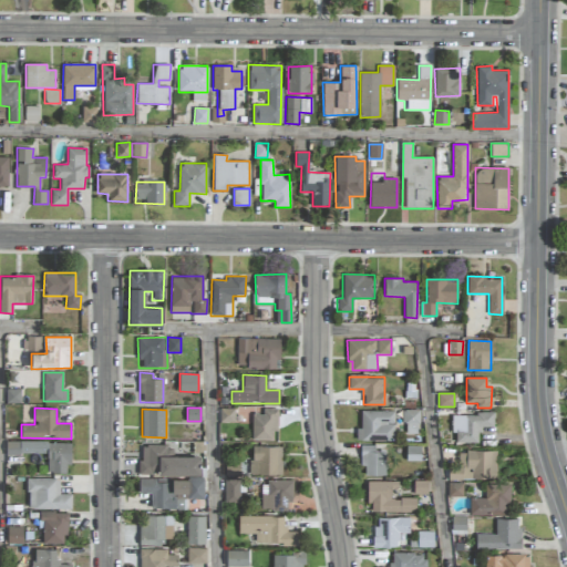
[(220,409),(220,422),(234,422),(234,409),(220,409)]
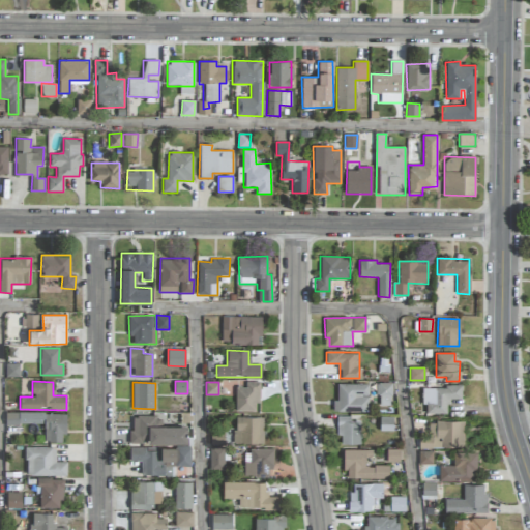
[(236,387),(235,411),(255,411),(256,403),(259,403),(260,383),(245,383),(245,387),(236,387)]
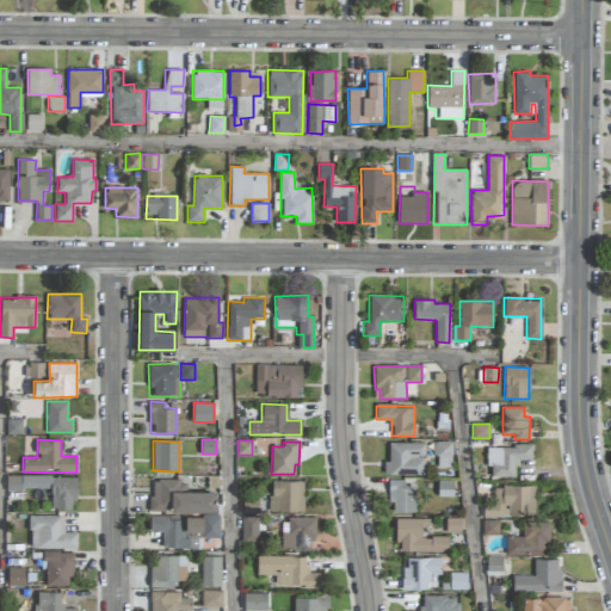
[(425,475),(425,443),(387,442),(387,474),(425,475)]
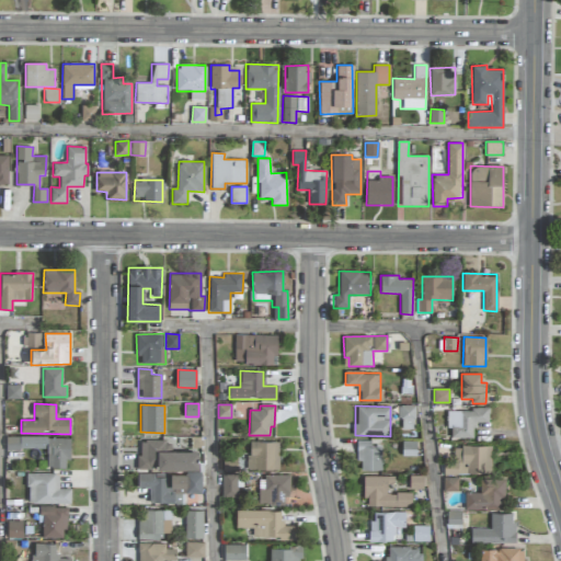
[(413,405),(399,405),(400,430),(414,430),(413,405)]
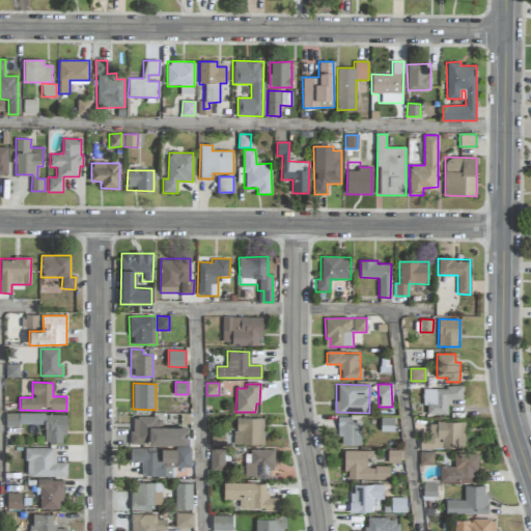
[(448,415),(449,400),(462,400),(463,388),(423,387),(423,414),(448,415)]
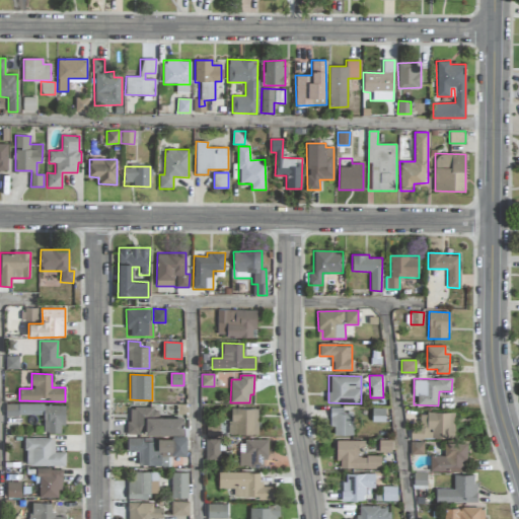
[(63,403),(6,404),(6,416),(44,416),(44,433),(64,432),(63,403)]
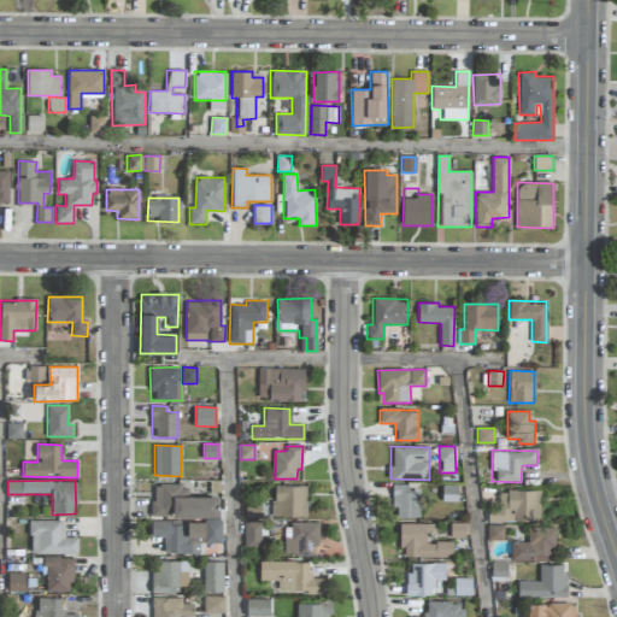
[(152,516),(218,517),(218,497),(188,495),(188,485),(153,485),(152,516)]
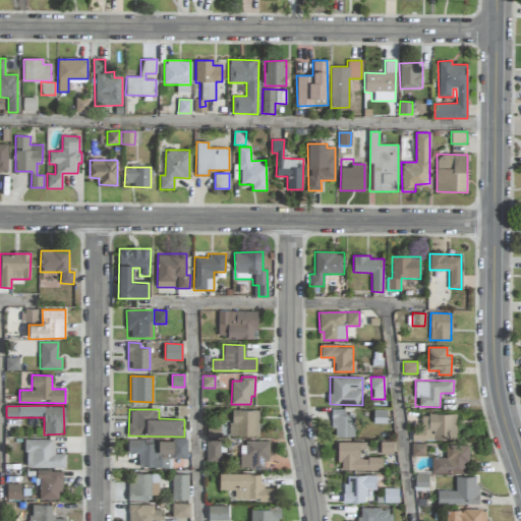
[(354,437),(354,414),(344,414),(344,409),(332,409),(333,437),(354,437)]
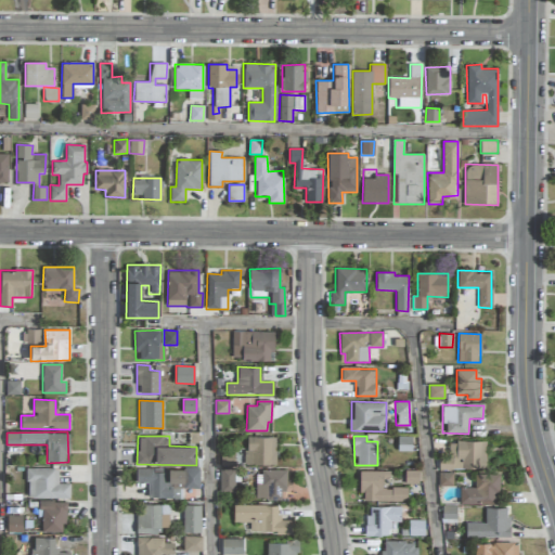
[(275,465),(276,437),(246,437),(245,464),(275,465)]
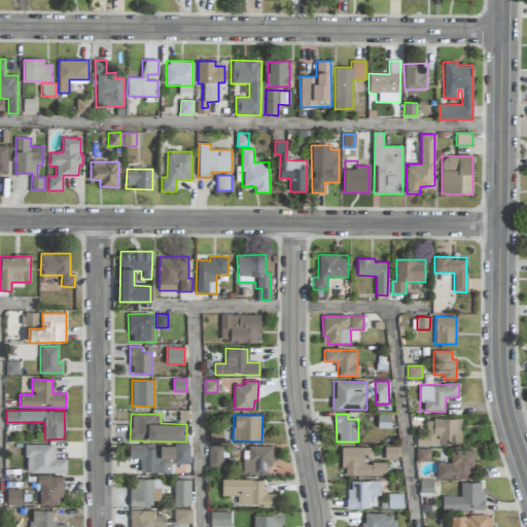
[(461,419),(426,420),(426,434),(417,434),(417,446),(461,445),(461,419)]
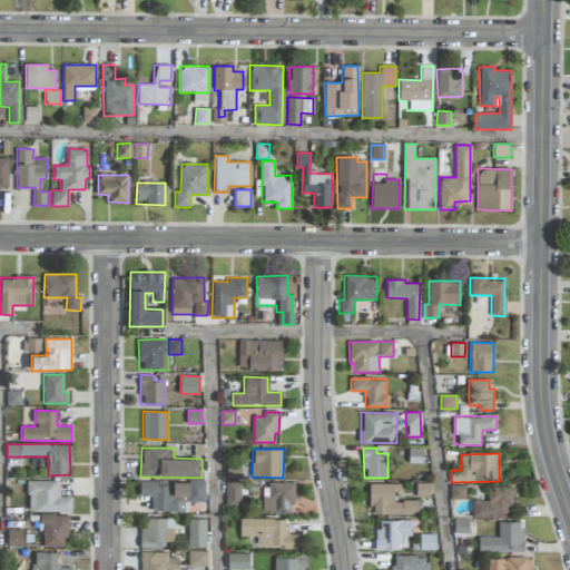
[(228,478),(241,478),(241,465),(227,465),(228,478)]
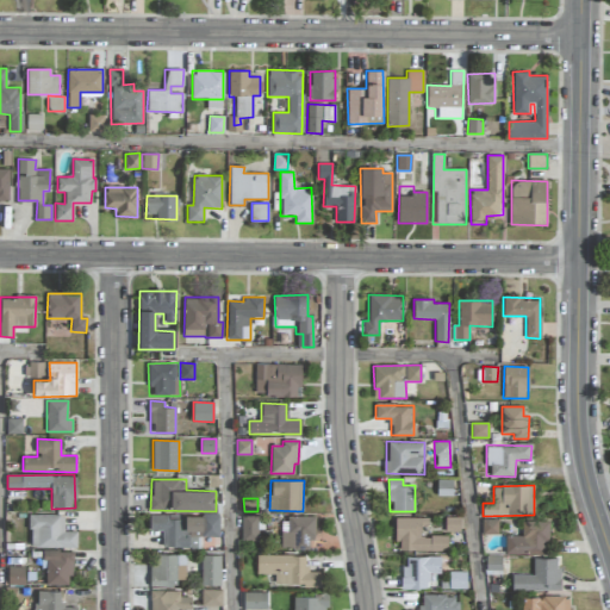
[(76,548),(76,531),(63,531),(64,515),(29,515),(29,547),(76,548)]
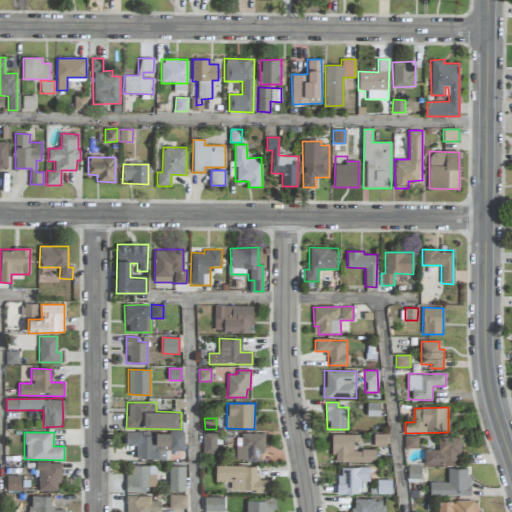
[(136,459),(168,460),(168,450),(183,451),(184,434),(126,432),(125,445),(137,446),(136,459)]
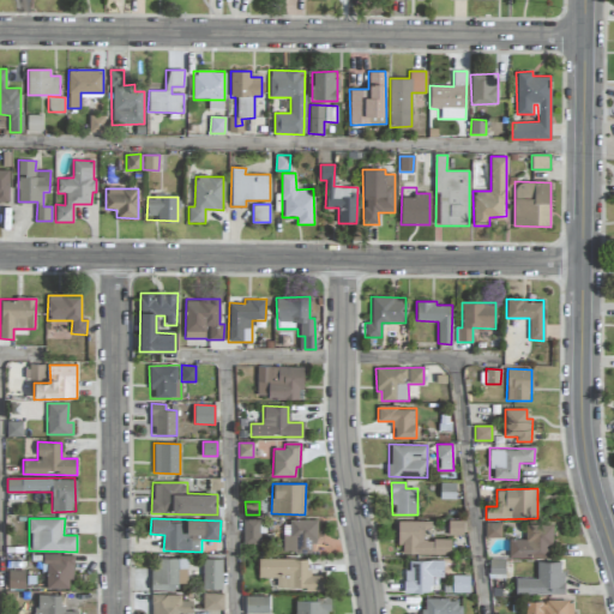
[(244,543),(259,545),(260,518),(245,518),(244,543)]
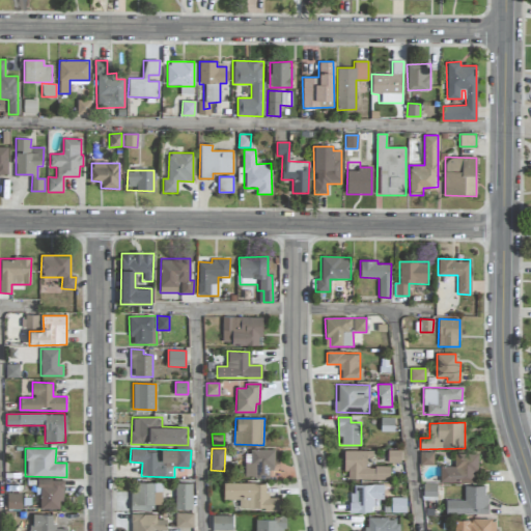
[(273,449),(250,449),(250,463),(245,462),(245,478),(273,478),(273,449)]
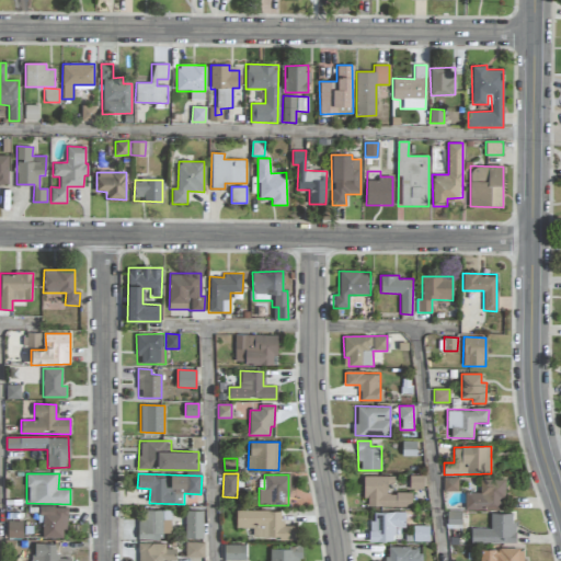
[(411,506),(412,493),(387,493),(387,483),(395,483),(395,477),(365,476),(364,506),(411,506)]
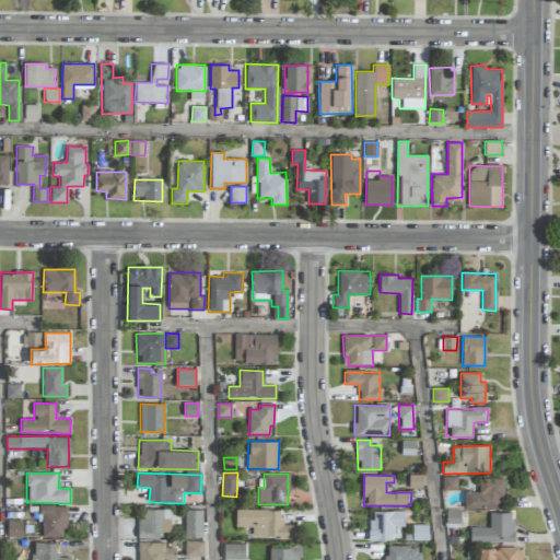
[(457,490),(456,477),(443,477),(443,490),(457,490)]
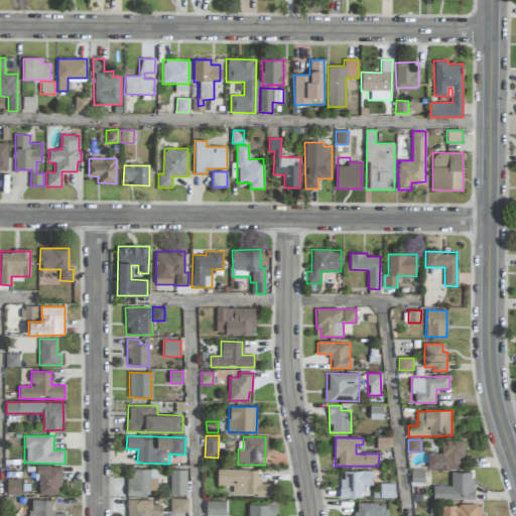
[(460,469),(460,461),(464,461),(465,441),(441,440),(441,454),(427,454),(427,469),(460,469)]
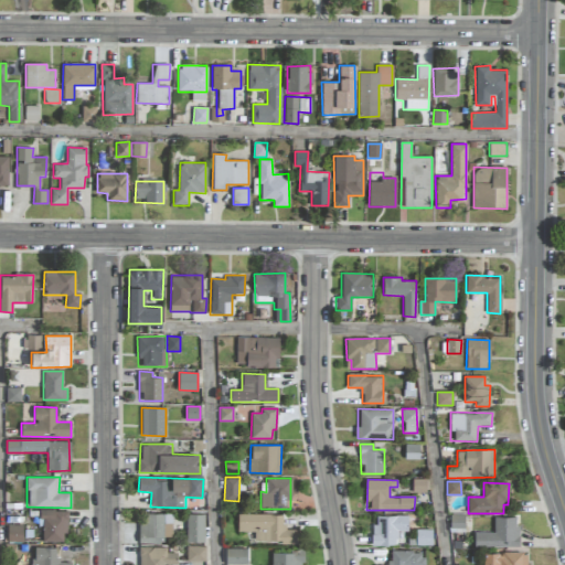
[(41,541),(66,542),(66,510),(41,510),(41,541)]
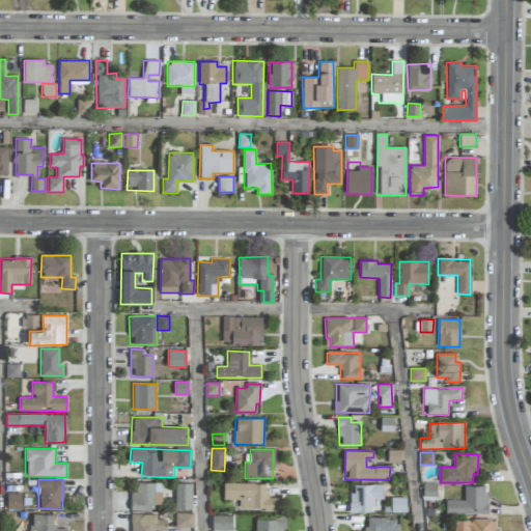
[(161,505),(162,483),(131,482),(130,510),(154,510),(154,504),(161,505)]
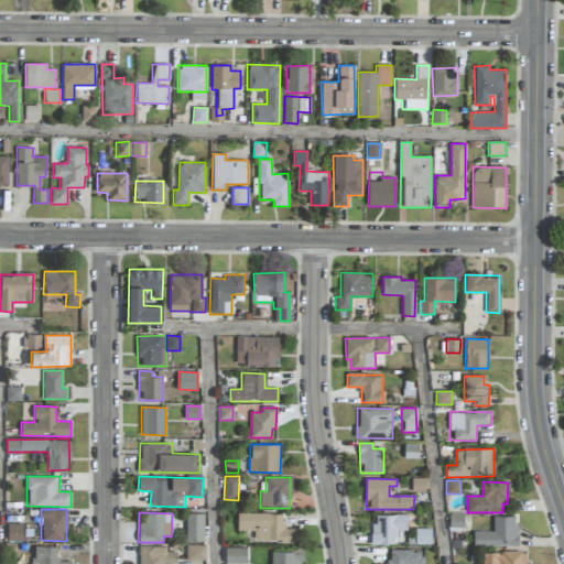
[(237,531),(255,531),(255,541),(297,542),(297,529),(283,529),(283,513),(237,512),(237,531)]
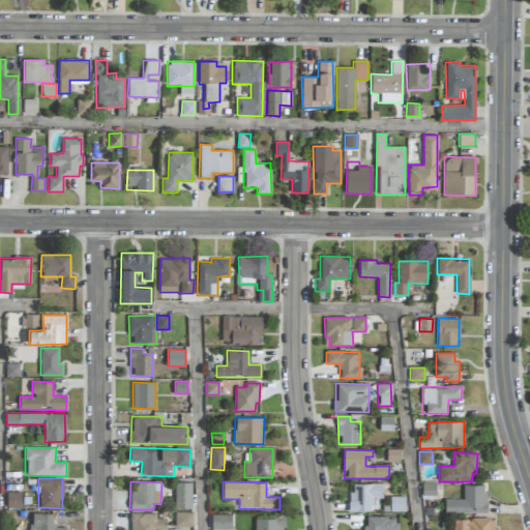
[(174,508),(192,508),(192,483),(175,482),(174,508)]
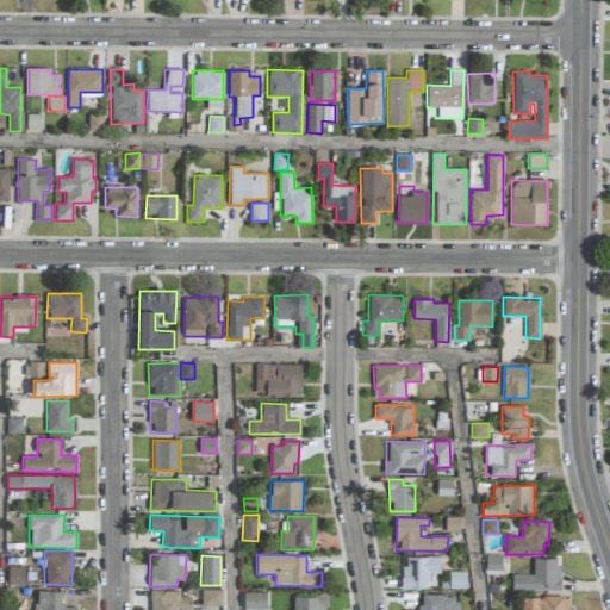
[(500,555),(486,555),(486,570),(500,570),(500,555)]
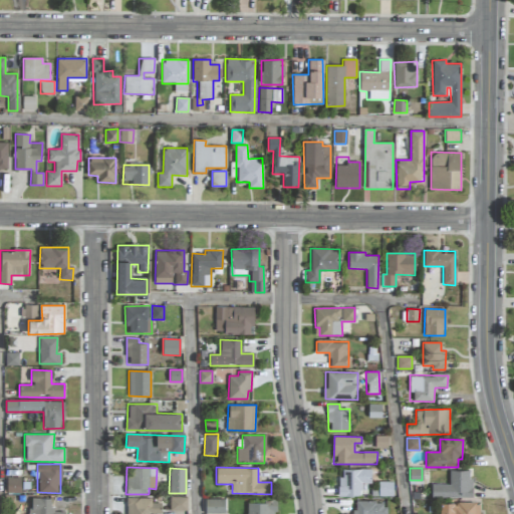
[(370,469),(339,470),(339,496),(360,496),(360,483),(371,483),(370,469)]
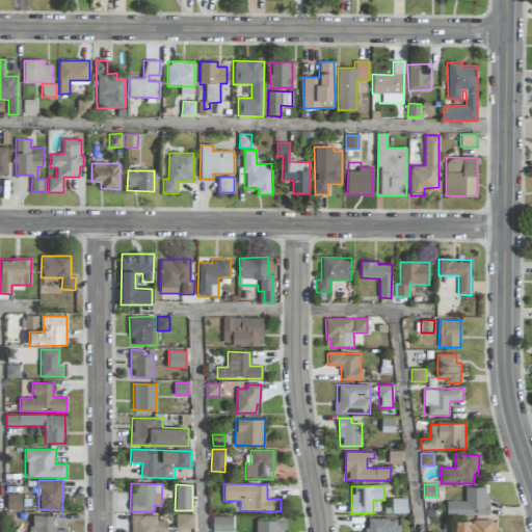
[(487,515),(487,487),(466,486),(466,502),(447,501),(446,514),(487,515)]
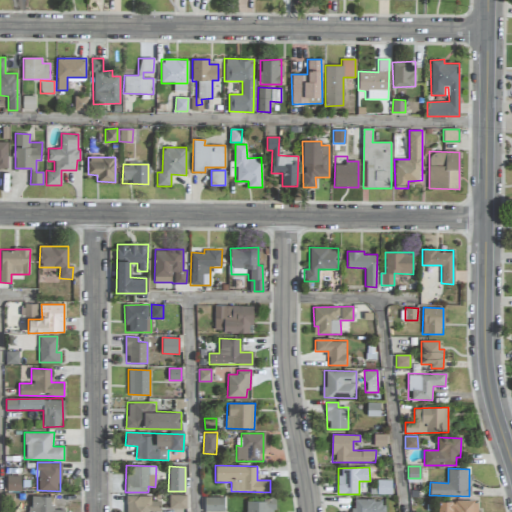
[(20,475),(6,475),(7,490),(21,490),(20,475)]
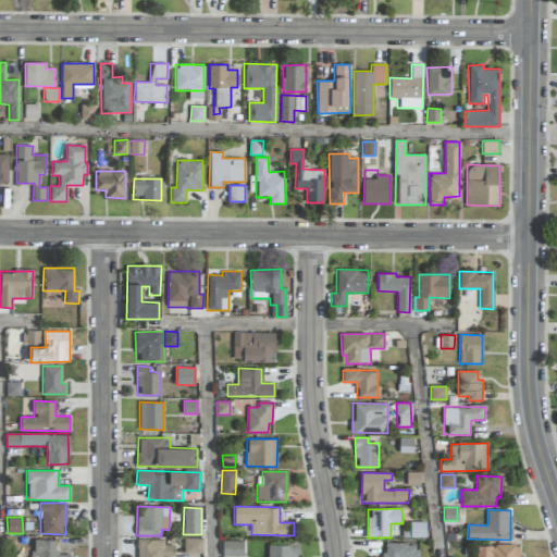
[(202,554),(202,539),(184,539),(184,553),(202,554)]
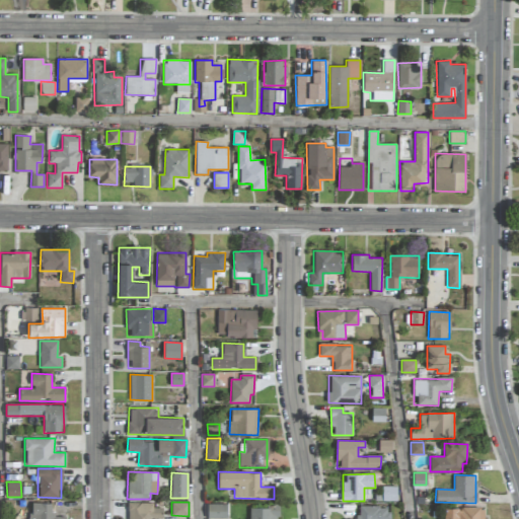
[(29,518),(65,518),(66,517),(52,516),(53,503),(30,503),(29,518)]
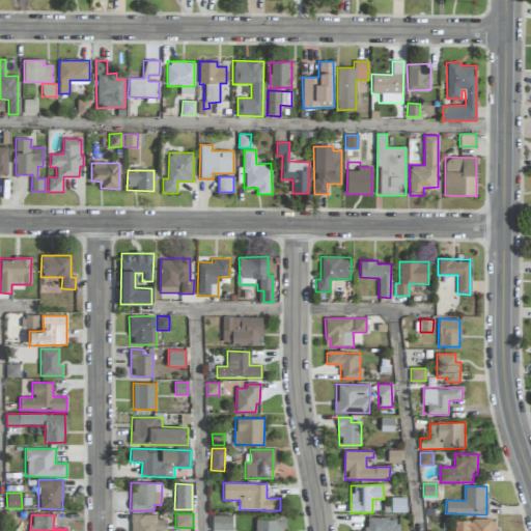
[(154,530),(155,530),(166,530),(166,520),(157,520),(157,514),(132,514),(132,530),(154,530)]
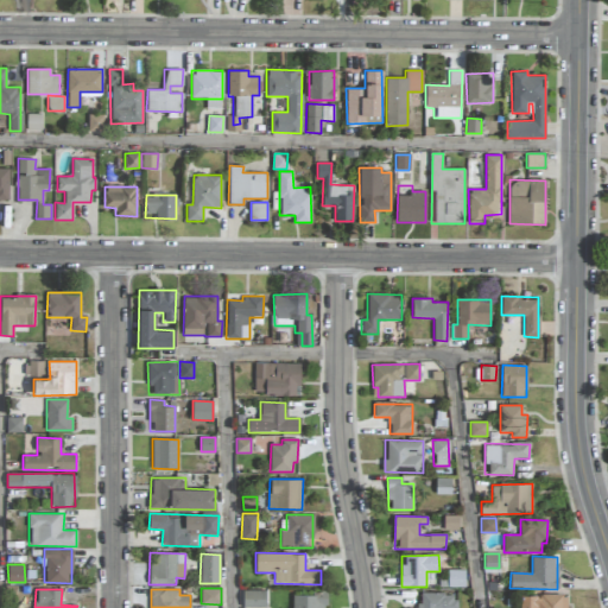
[(244,606),(266,607),(266,590),(244,590),(244,606)]
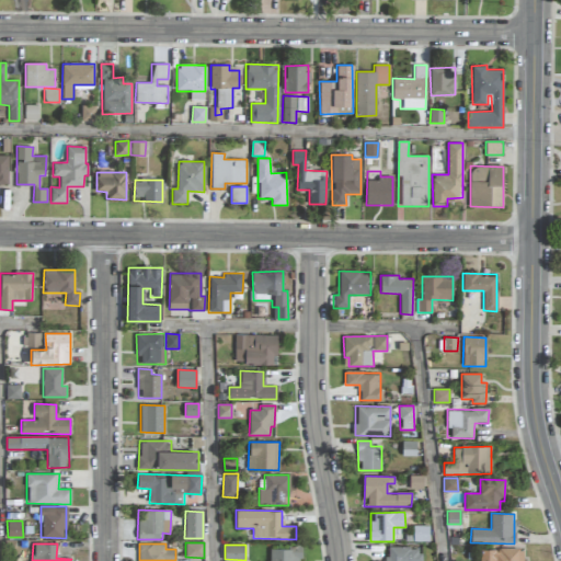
[(420,560),(421,548),(387,547),(387,560),(420,560)]
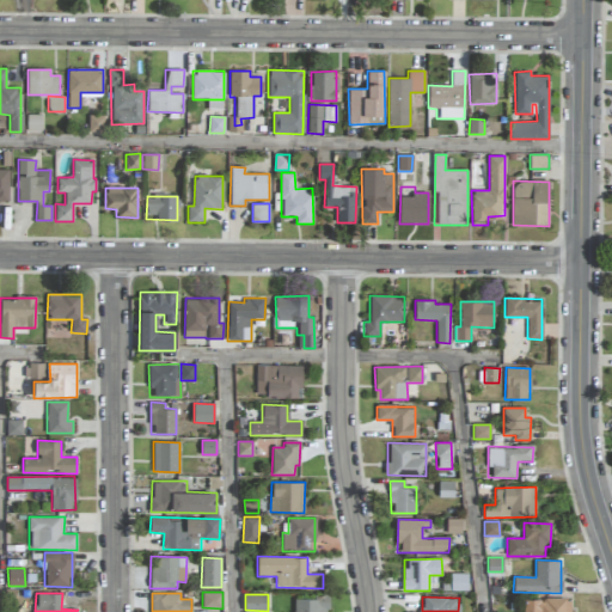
[(328,611),(329,598),(293,598),(293,611),(328,611)]
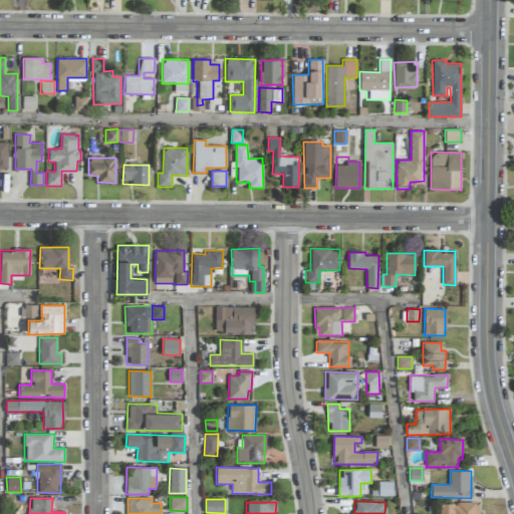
[(440,503),(440,513),(480,513),(480,502),(440,503)]
